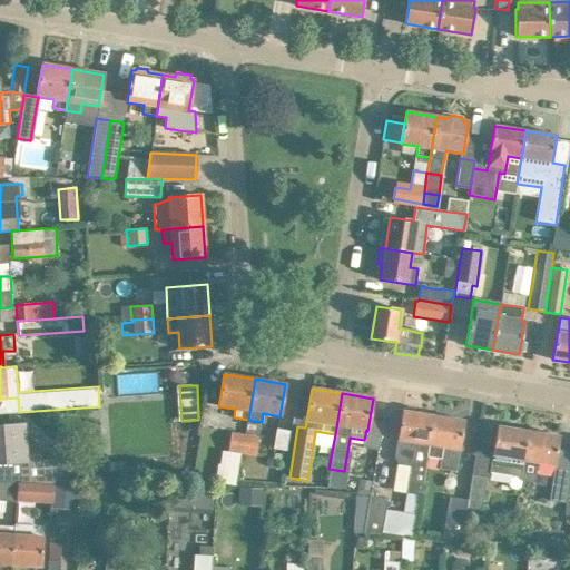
[(402,411),(394,455),(395,460),(397,463),(402,465),(411,467),(405,497),(420,499),(426,457),(433,415),(402,411)]
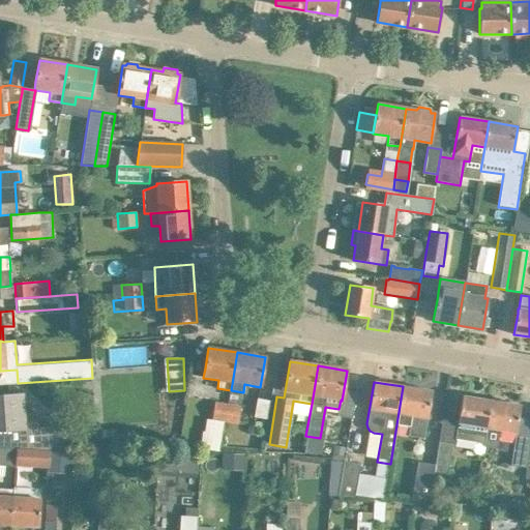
[(403,386),(396,424),(409,427),(408,436),(424,439),(432,391),(403,386)]
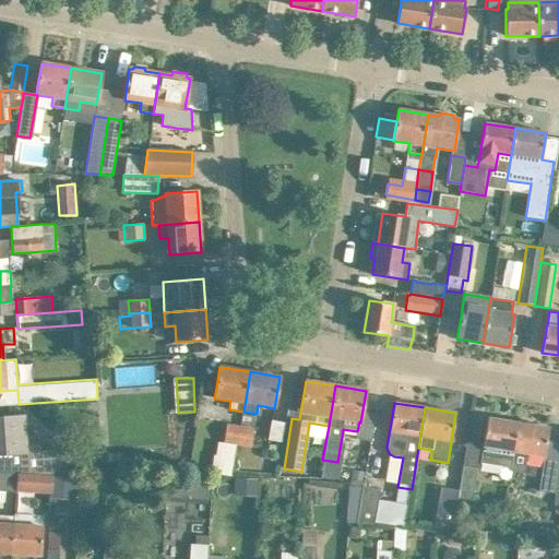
[(2,417),(0,417),(0,454),(4,454),(11,454),(19,454),(20,474),(52,477),(54,470),(54,466),(103,464),(103,462),(103,452),(102,449),(42,451),(36,437),(32,431),(26,428),(25,428),(24,416),(8,417),(2,417)]
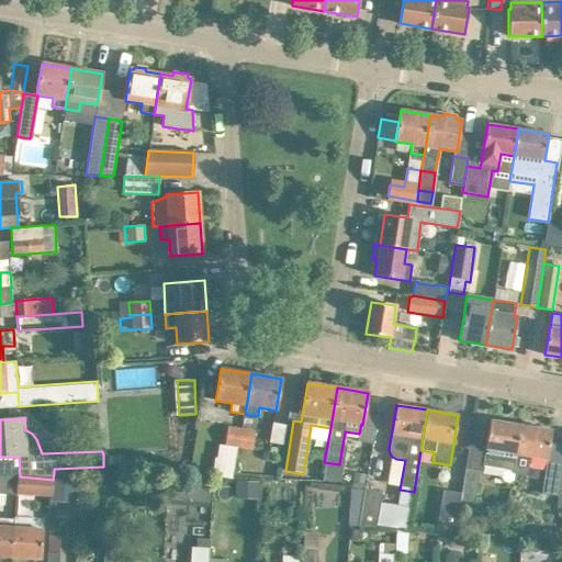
[(490,420),(485,449),(482,467),(513,472),(512,474),(513,474),(520,425),(490,420)]
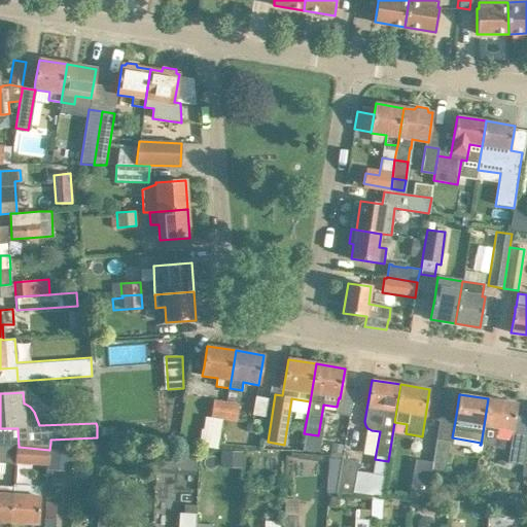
[(488,398),(481,445),(494,447),(497,428),(513,430),(517,403),(488,398)]
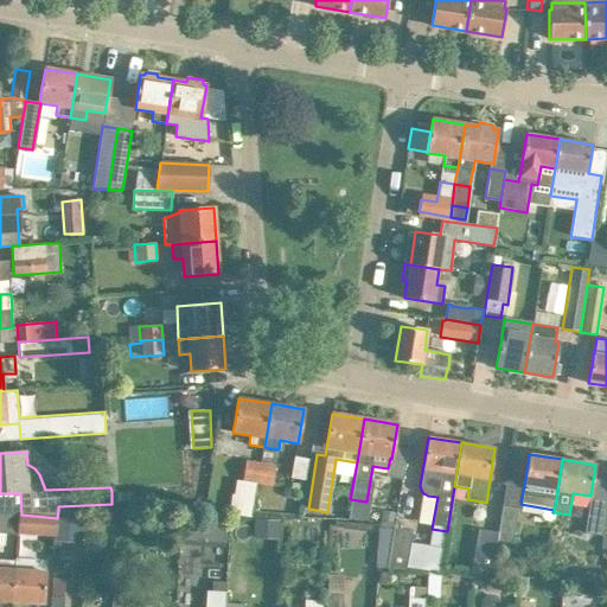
[(234,500),(231,515),(250,518),(253,503),(256,484),(257,484),(261,464),(246,460),(242,481),(240,481),(236,500),(234,500)]
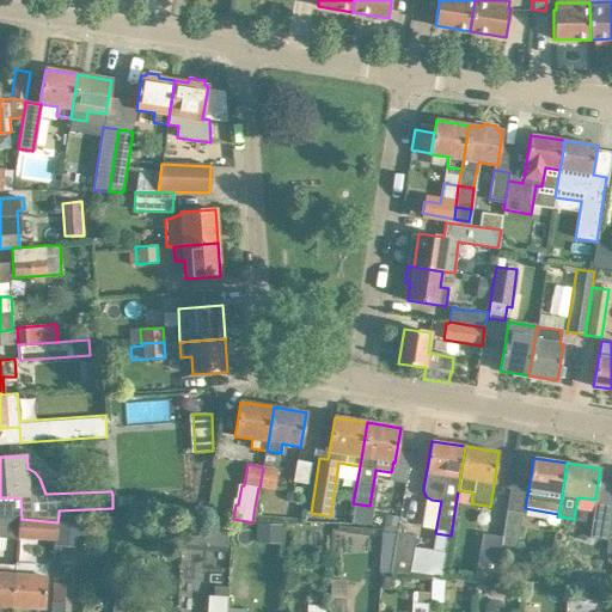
[(263,467),(259,488),(274,490),(277,470),(263,467)]
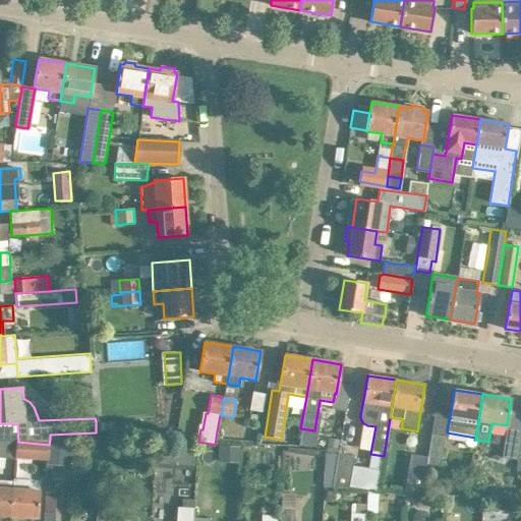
[(520,431),(506,429),(501,457),(517,460),(520,438),(520,436),(520,431)]
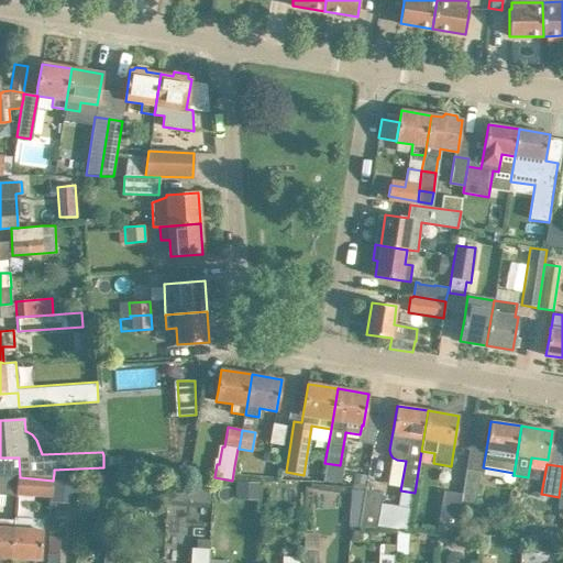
[(462,494),(461,501),(475,504),(481,472),(466,470),(463,494),(462,494)]
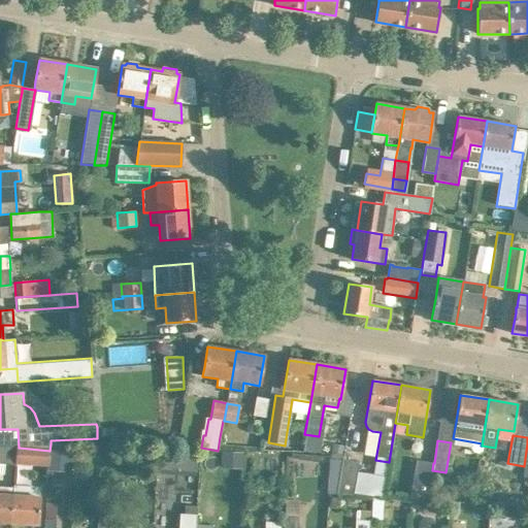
[(47,468),(47,472),(74,474),(76,442),(51,443),(50,451),(47,468)]
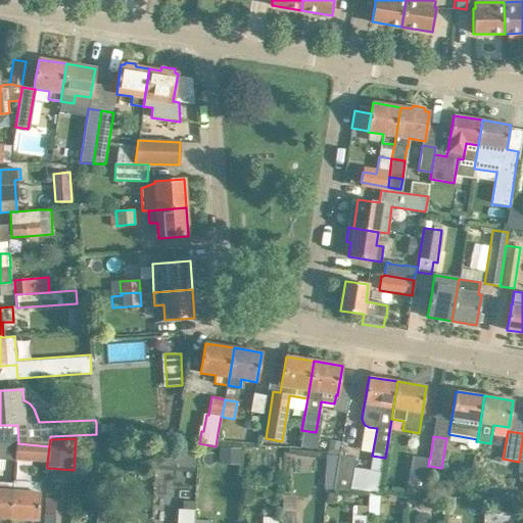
[(329,440),(328,448),(339,449),(340,442),(329,440)]
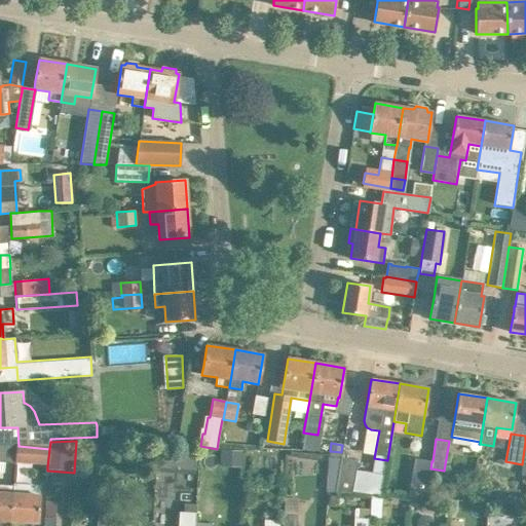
[(0,444),(0,462),(15,463),(16,446),(0,444)]
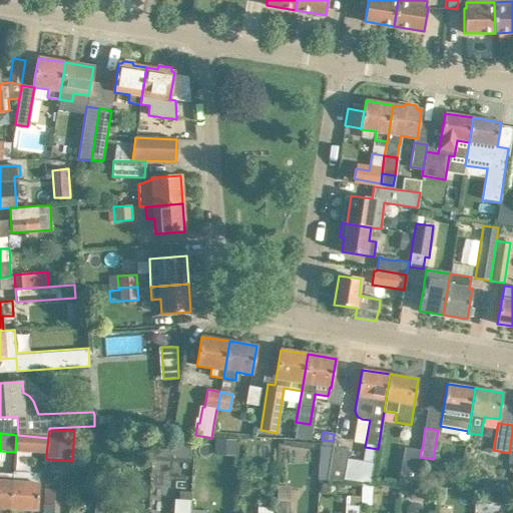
[(41,437),(16,436),(15,452),(40,454),(41,437)]
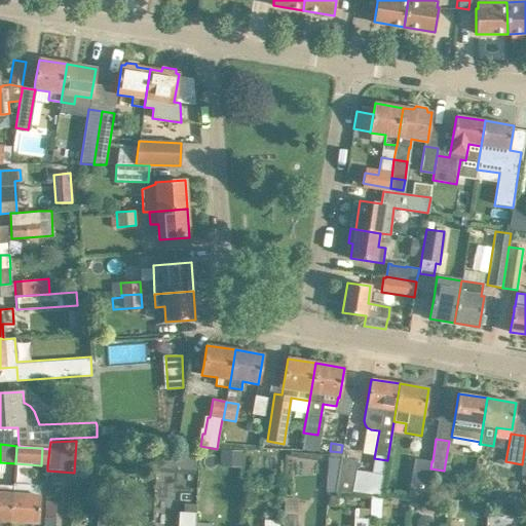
[(159,454),(158,471),(195,474),(196,456),(159,454)]
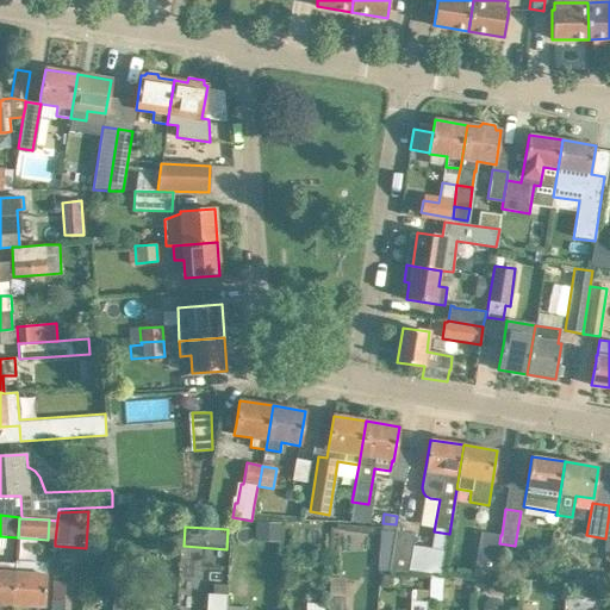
[(388,572),(396,531),(381,531),(378,571),(388,572)]
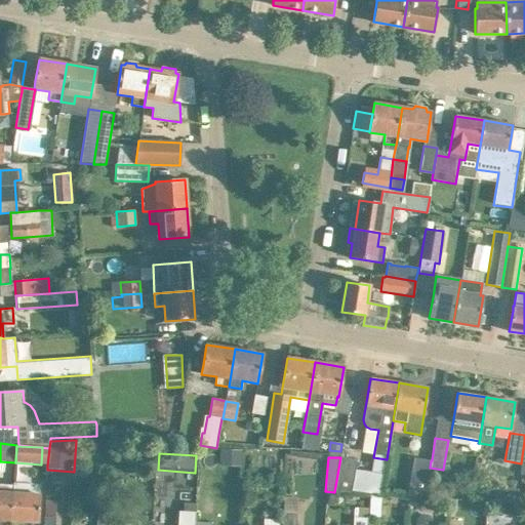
[(340,457),(334,492),(351,493),(351,491),(379,495),(382,474),(371,472),(355,470),(356,460),(340,457)]
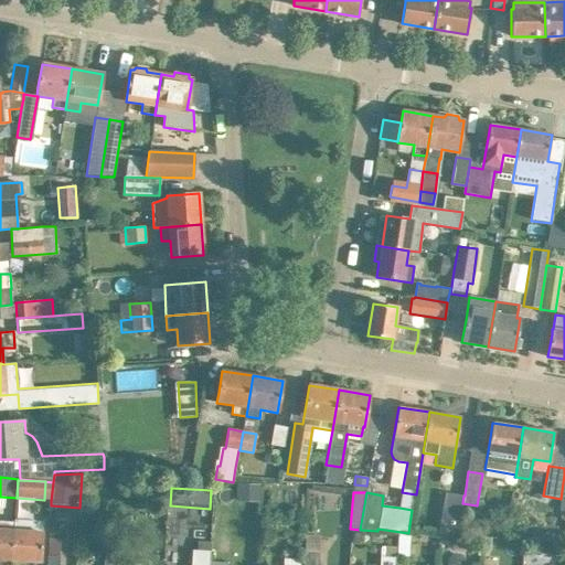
[(462,503),(464,496),(445,492),(438,532),(457,535),(462,503)]
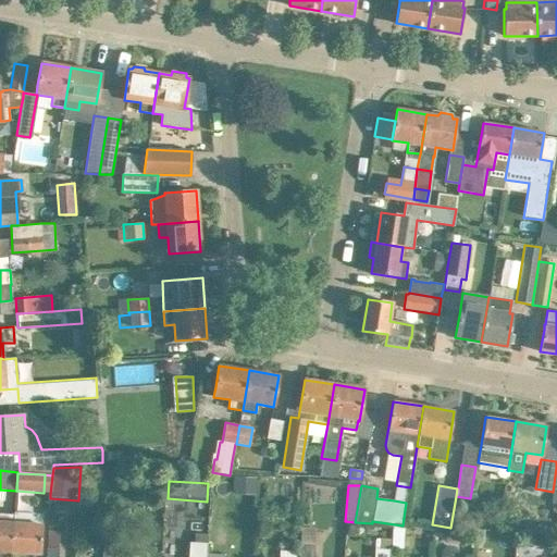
[(12,553),(40,554),(42,515),(14,512),(14,515),(12,553)]
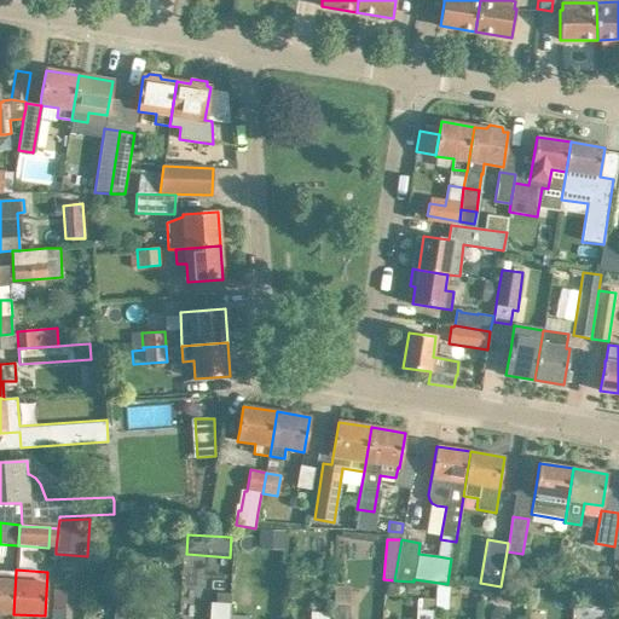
[(0,612),(13,614),(16,572),(0,571),(0,612)]
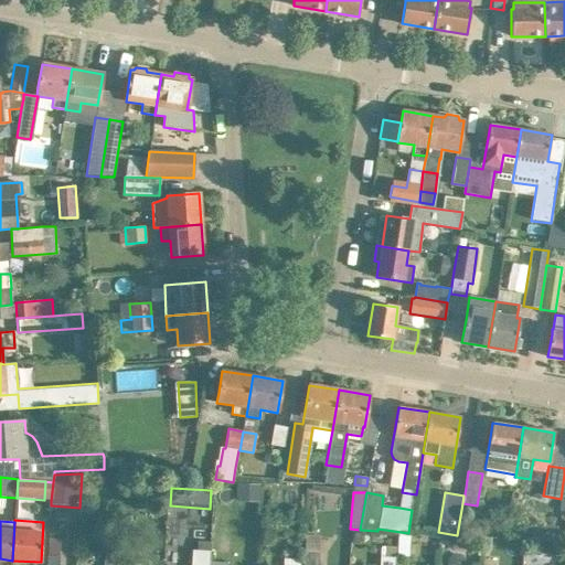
[(396,556),(408,556),(409,534),(398,533),(396,556)]
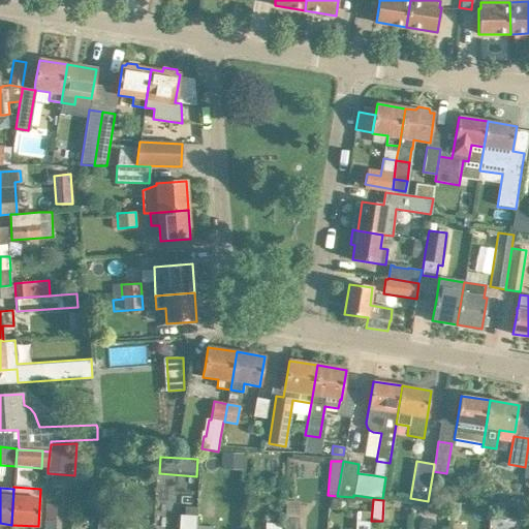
[(298,528),(299,518),(300,502),(286,501),(285,517),(284,528),(298,528)]
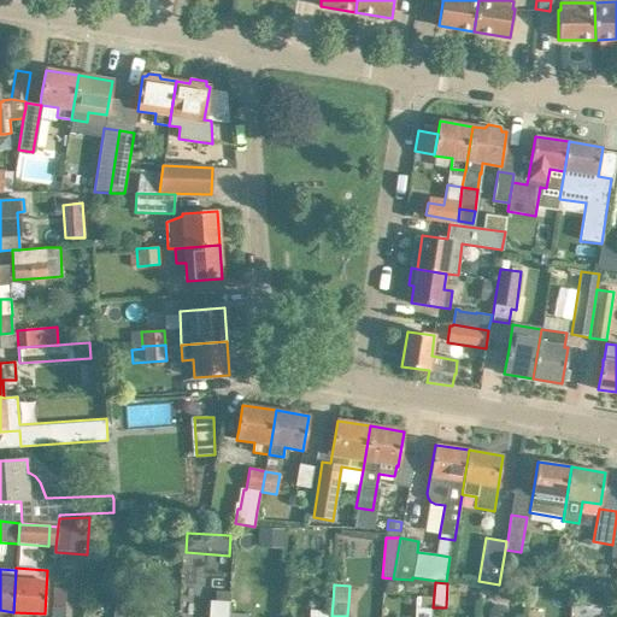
[(527,587),(526,601),(535,603),(536,587),(527,587)]
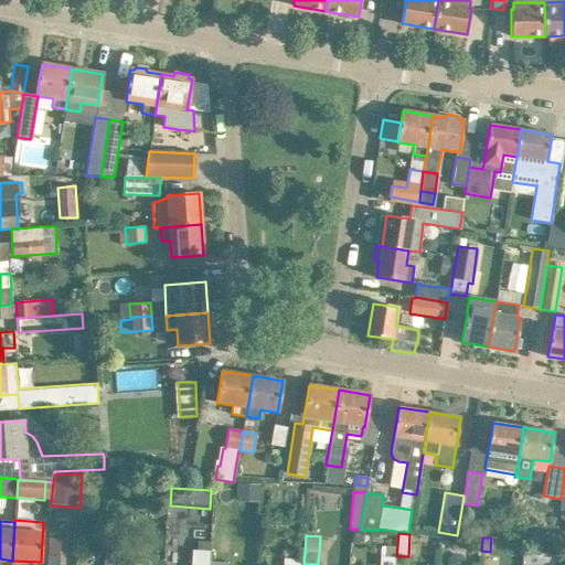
[(536,543),(536,553),(553,554),(553,544),(536,543)]
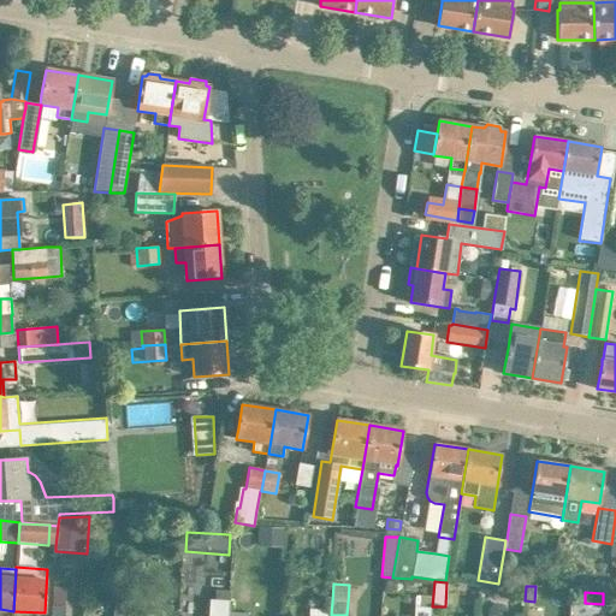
[(428,615),(431,597),(416,596),(415,615),(428,615)]
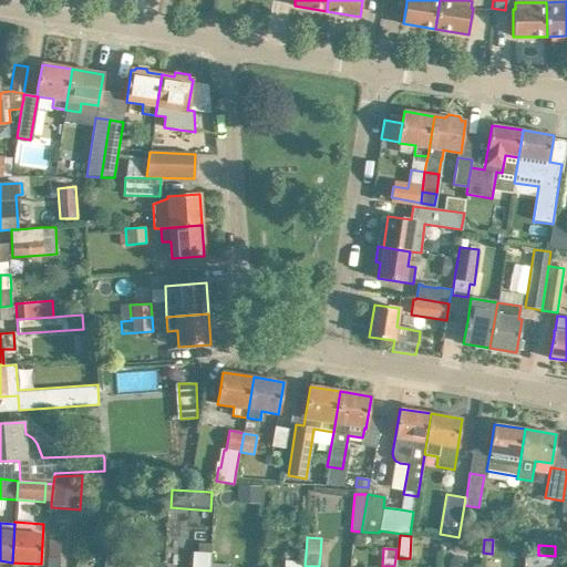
[(103,566),(115,566),(117,552),(105,550),(103,566)]
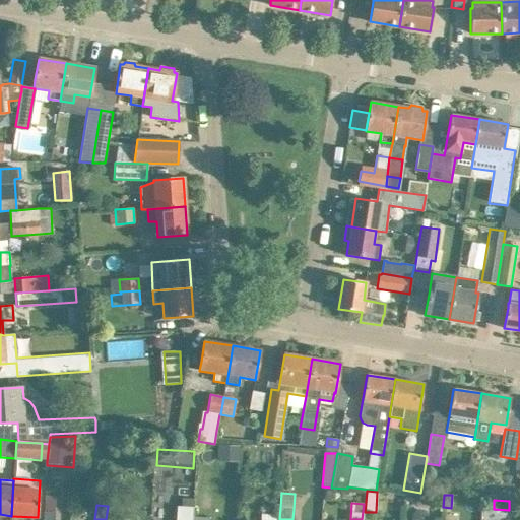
[(192,519),(194,508),(192,507),(181,507),(178,507),(177,519),(192,519)]
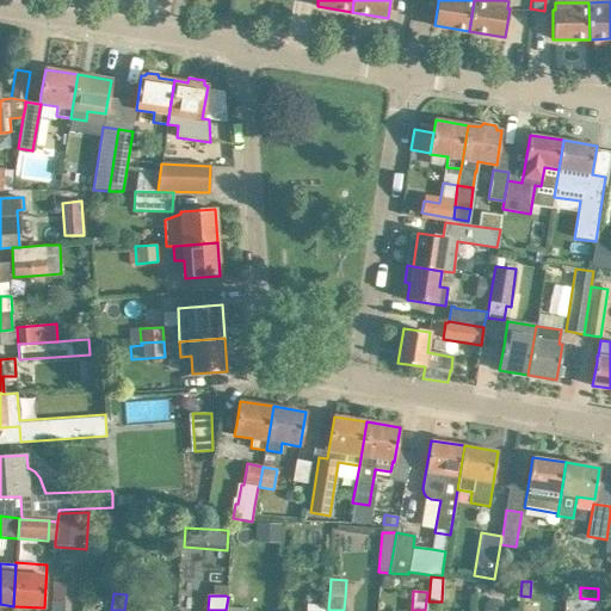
[(63,610),(65,602),(57,600),(51,600),(50,610),(63,610)]
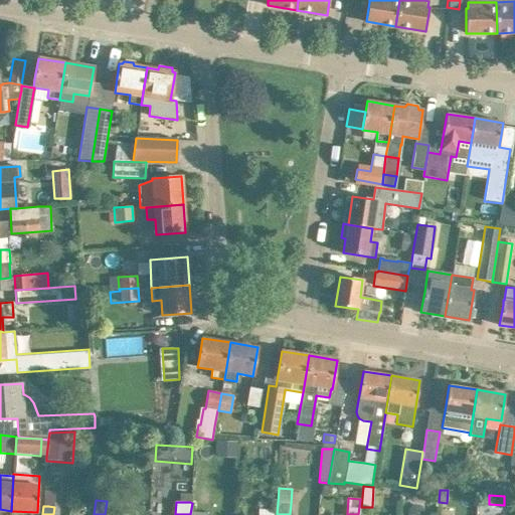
[(207,514),(208,507),(193,506),(192,514),(207,514)]
